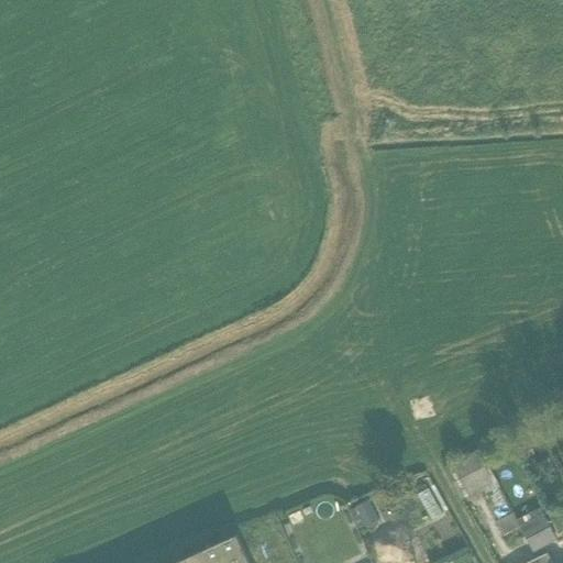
[(487,487),(496,483),(478,451),(444,467),(462,499),(487,487)]
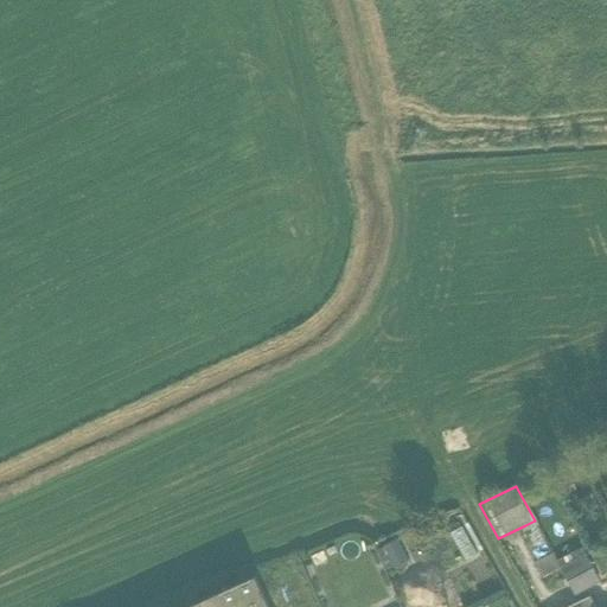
[(467,523),(451,531),(466,560),(483,550),(467,523)]
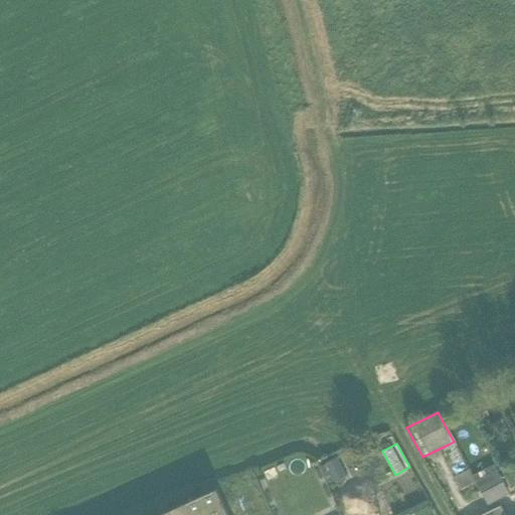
[(514,485),(514,463),(503,469),(512,487),(514,485)]
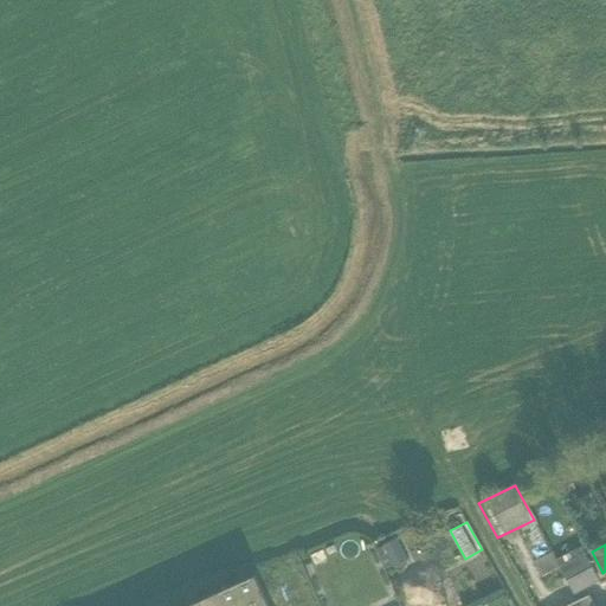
[(556,560),(560,568),(574,594),(599,582),(581,548),(556,560)]
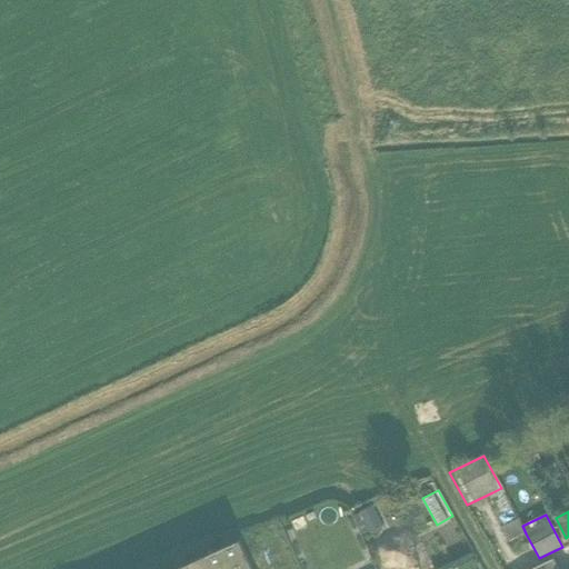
[(526,533),(522,526),(519,519),(501,528),(508,541),(526,533)]
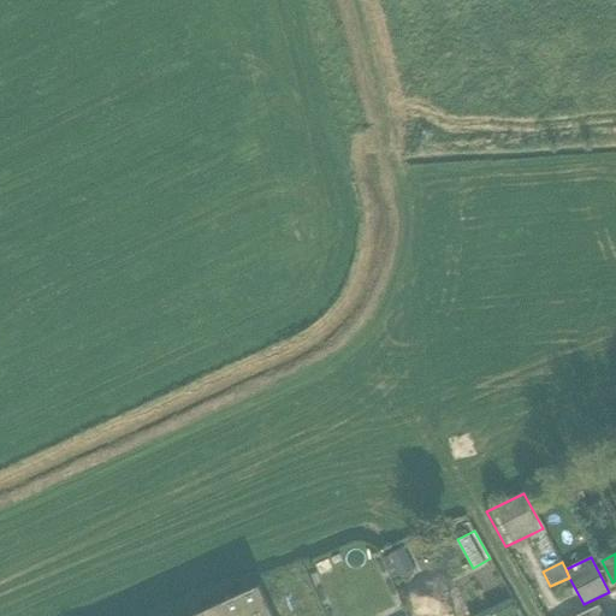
[(272,615),(259,585),(190,615),(272,615)]
